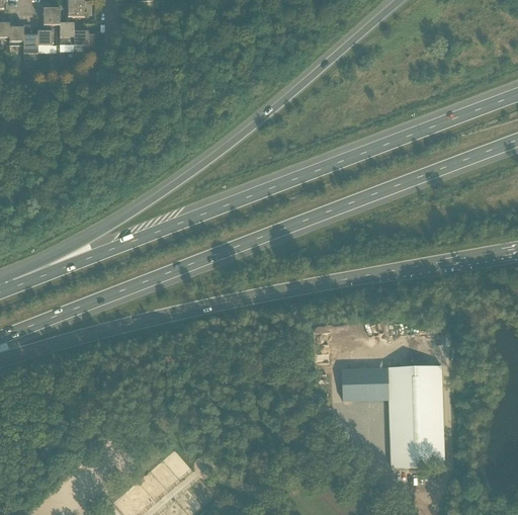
[(84,16),(84,0),(68,0),(68,15),(70,16),(84,16)]
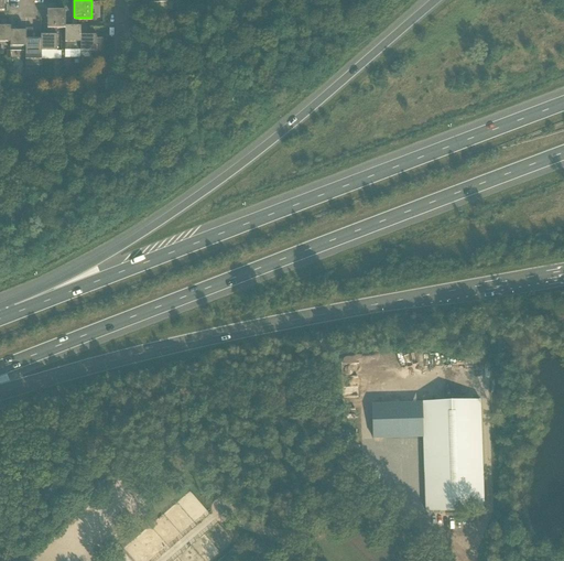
[(65,27),(65,23),(65,8),(47,8),(47,27),(57,27),(65,27)]
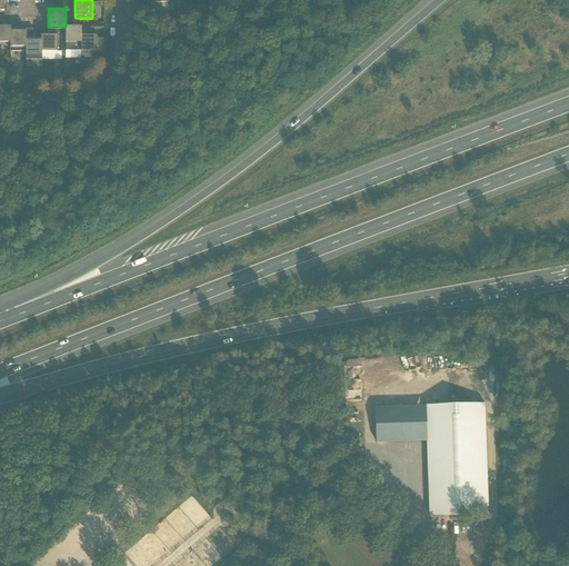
[(10,40),(10,28),(11,28),(11,23),(7,23),(7,17),(1,17),(1,23),(0,22),(0,39),(10,40)]
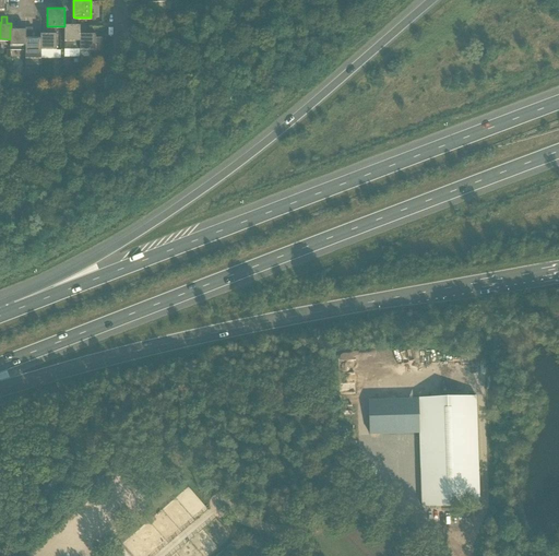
[(80,32),(80,23),(75,23),(75,18),(73,16),(71,16),(71,23),(64,23),(64,26),(64,48),(80,48),(80,38),(80,32)]
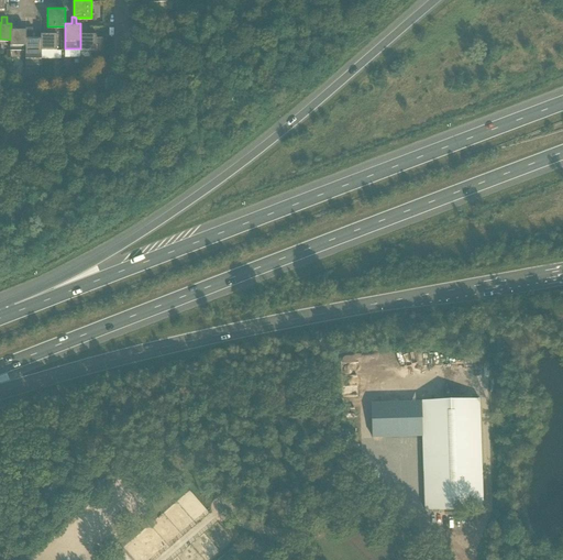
[(26,34),(26,25),(19,25),(19,28),(11,28),(10,28),(10,40),(10,48),(25,48),(25,34),(26,34)]
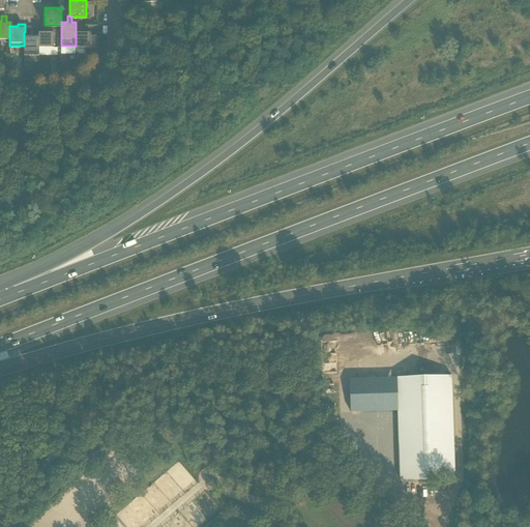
[(38,34),(31,34),(31,32),(31,24),(25,24),(25,32),(24,32),(24,46),(24,54),(24,59),(39,59),(39,54),(39,46),(38,46),(38,34)]
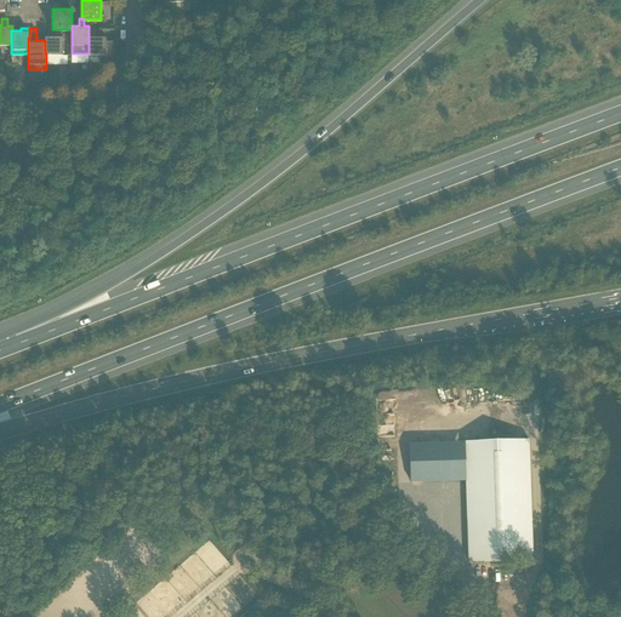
[(89,44),(89,53),(96,53),(100,60),(113,60),(113,39),(106,39),(106,35),(101,35),(101,28),(96,28),(89,28),(89,35),(89,43),(89,44)]
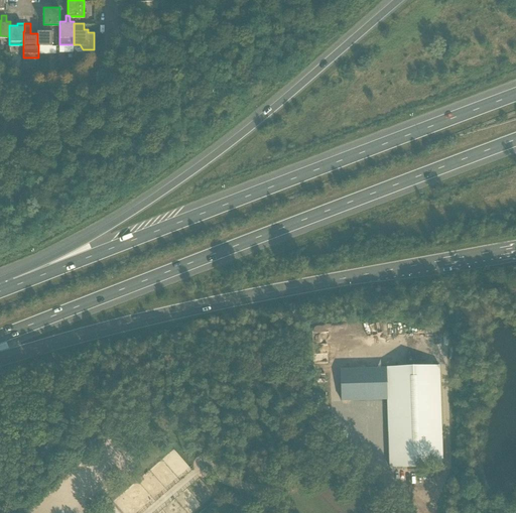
[(52,44),(52,24),(43,24),(43,29),(37,29),(37,33),(37,44),(38,44),(52,44)]
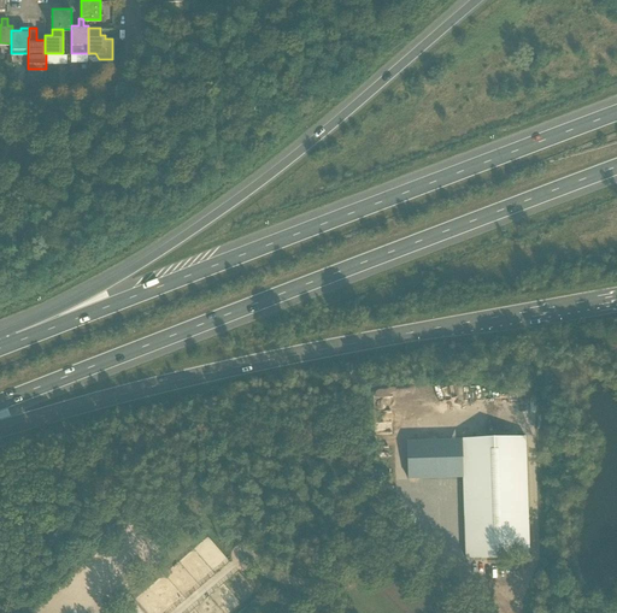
[(71,89),(83,89),(83,76),(71,76),(71,89)]
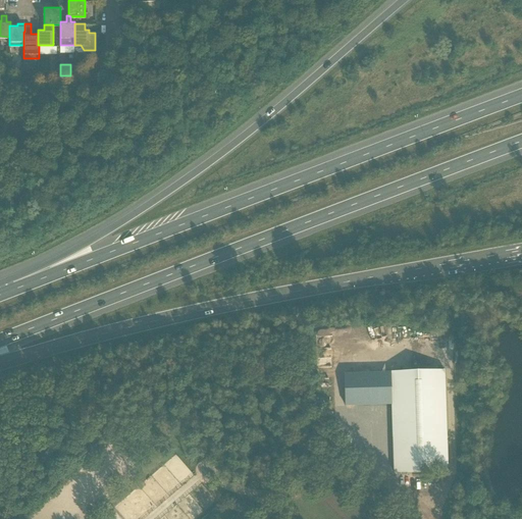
[(13,137),(23,136),(23,124),(25,124),(25,119),(14,116),(14,123),(13,123),(13,137)]
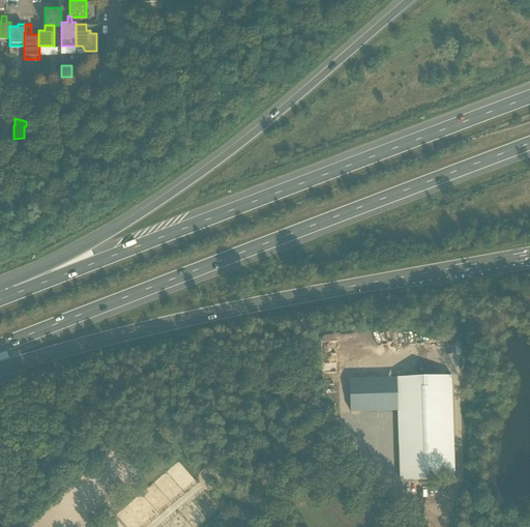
[(400,477),(454,475),(451,373),(396,375),(400,477)]
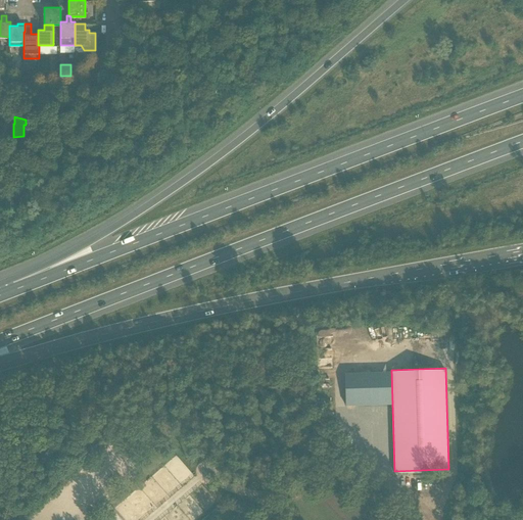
[(256,469),(245,478),(251,485),(263,476),(256,469)]
